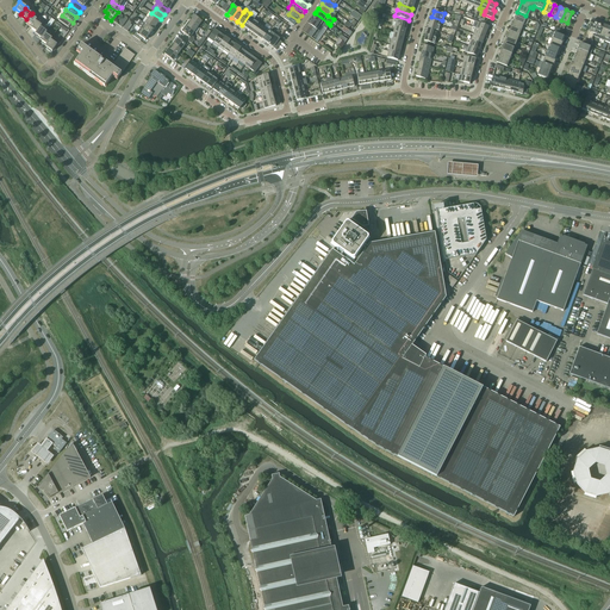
[(151,13),(148,19),(157,25),(161,19),(151,13)]
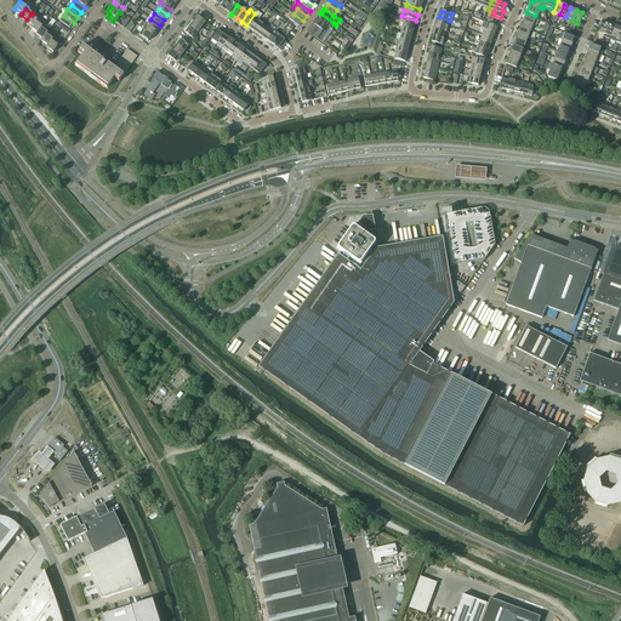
[(246,26),(251,29),(258,20),(261,17),(255,13),(246,26)]
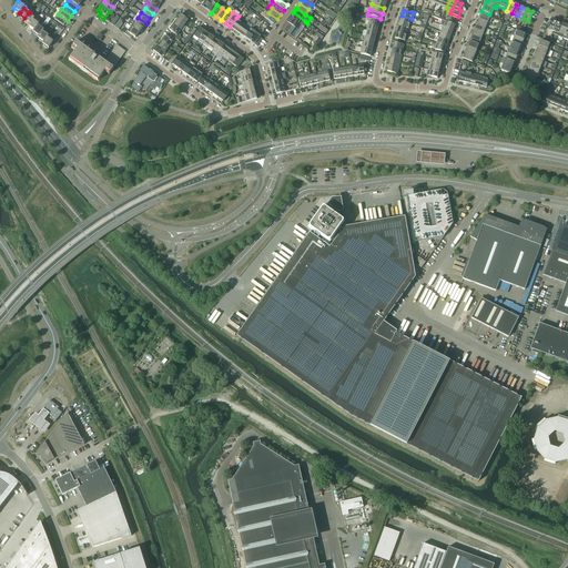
[(292,13),(290,17),(302,26),(305,21),(293,12),(292,13)]
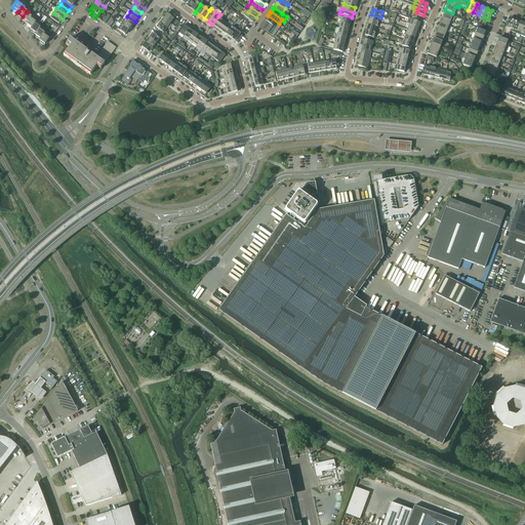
[(22,18),(27,23),(31,17),(31,18),(32,16),(27,12),(26,12),(23,16),(22,18)]
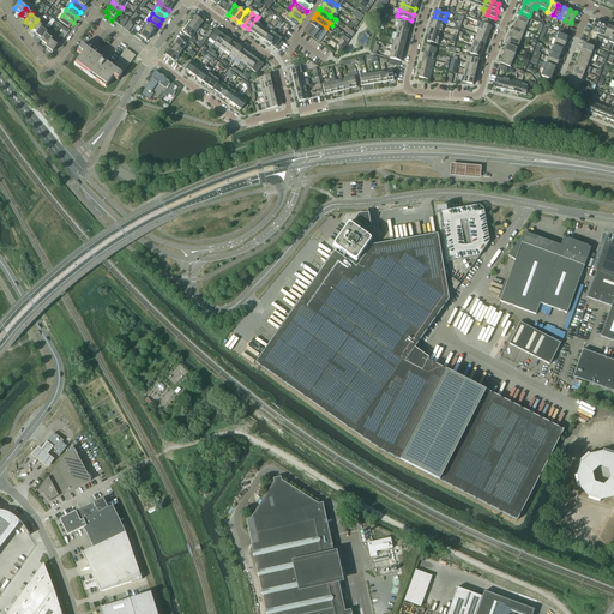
[(290,14),(287,19),(296,26),(300,20),(290,14)]
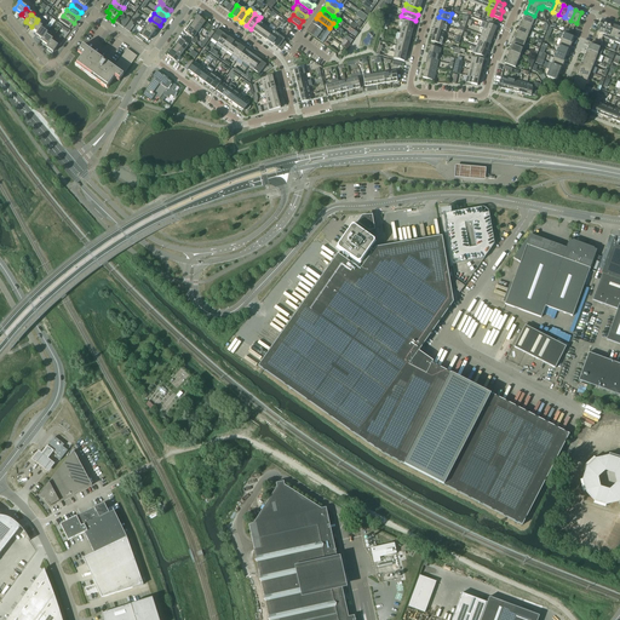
[(524,15),(522,21),(532,26),(534,26),(535,26),(537,21),(537,19),(524,15)]
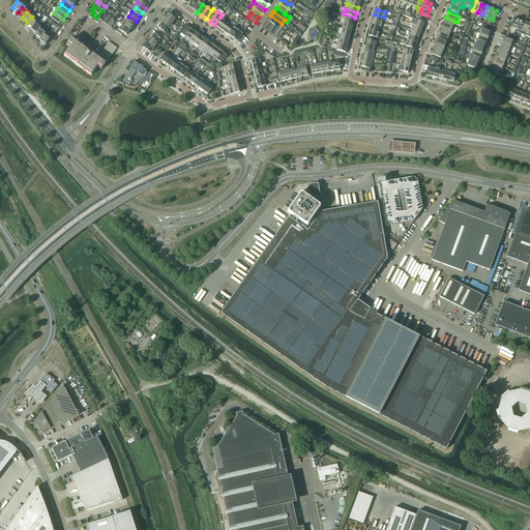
[(63,20),(54,13),(51,18),(59,24),(63,20)]
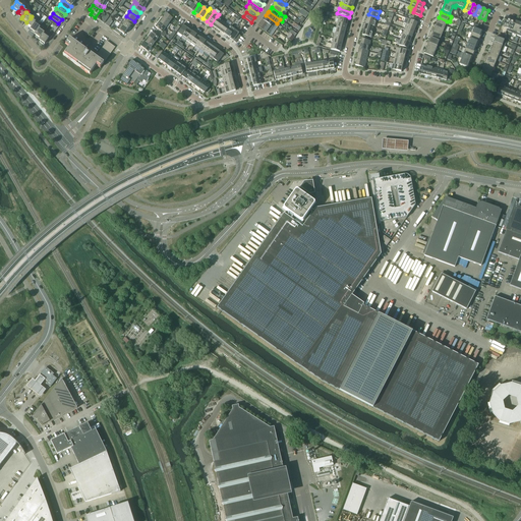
[(165,13),(162,17),(169,23),(172,18),(165,13)]
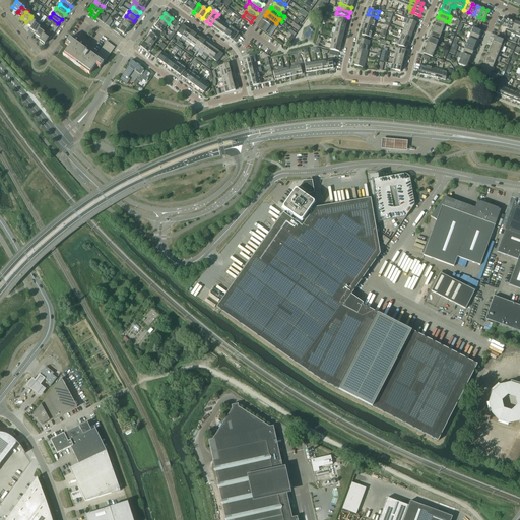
[(265,15),(262,20),(273,27),(276,23),(265,15)]
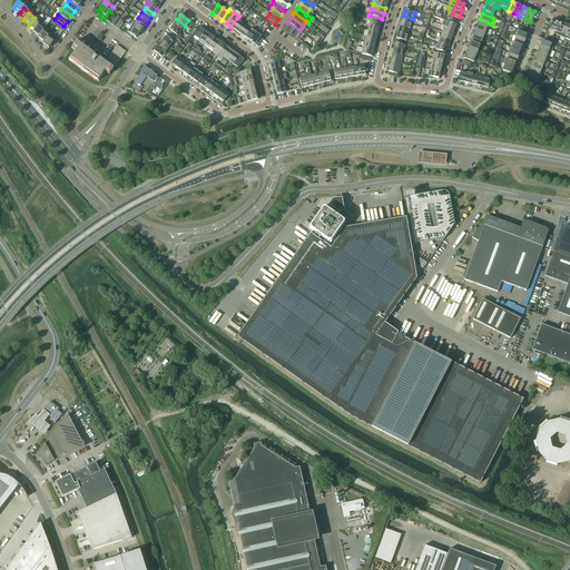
[(138,18),(135,22),(143,28),(147,23),(138,18)]
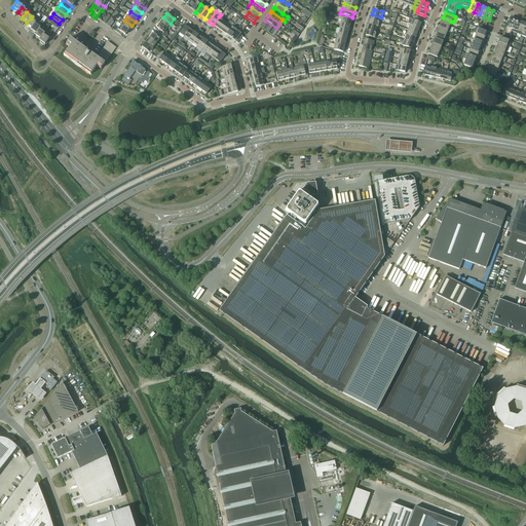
[(213,25),(218,29),(223,21),(219,16),(213,25)]
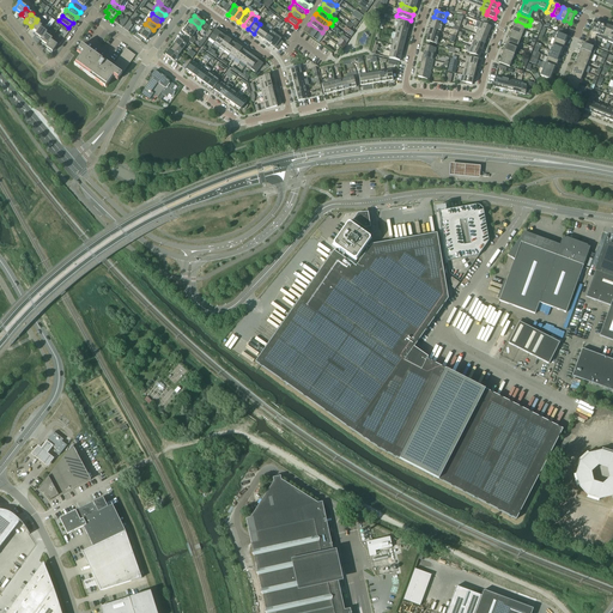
[(30,28),(37,32),(41,28),(42,26),(36,22),(36,20),(31,26),(30,28)]
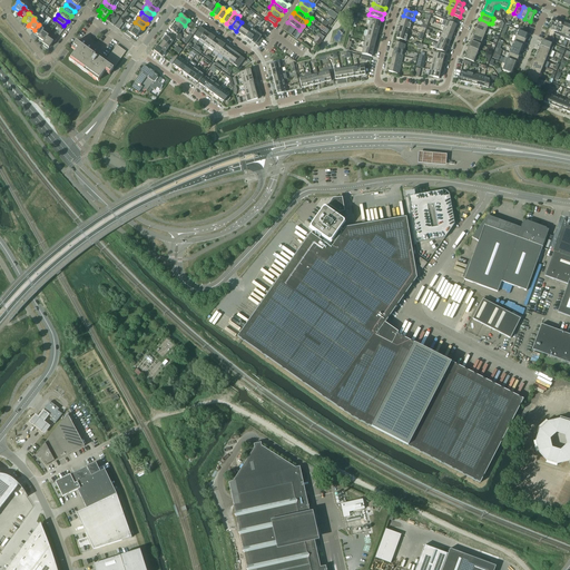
[(127,25),(131,27),(139,33),(143,28),(135,22),(130,19),(127,25)]
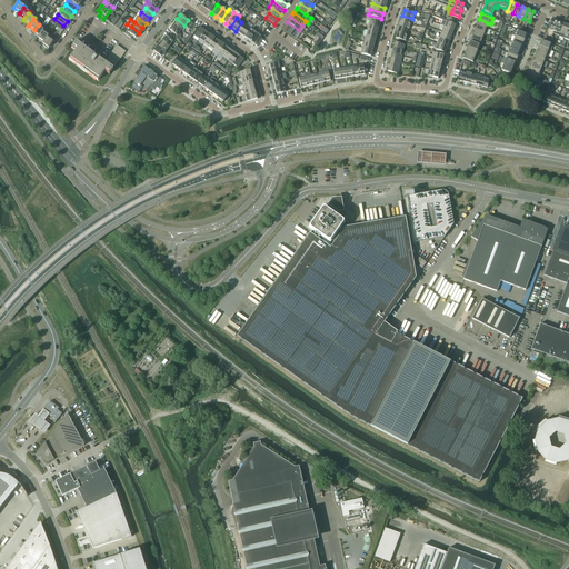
[(177,19),(172,25),(181,30),(185,26),(177,19)]
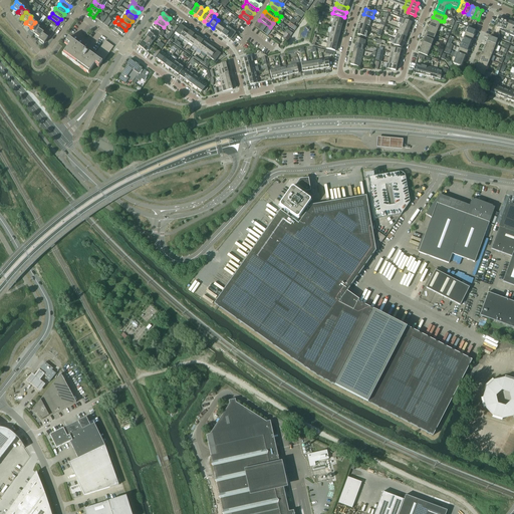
[(433,17),(431,22),(439,26),(441,21),(433,17)]
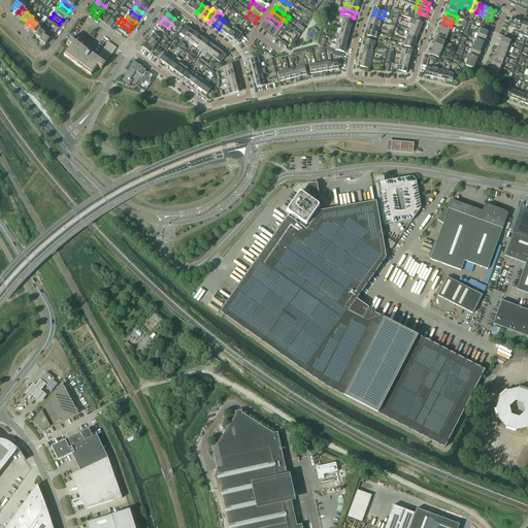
[(508,27),(514,29),(518,21),(513,18),(508,27)]
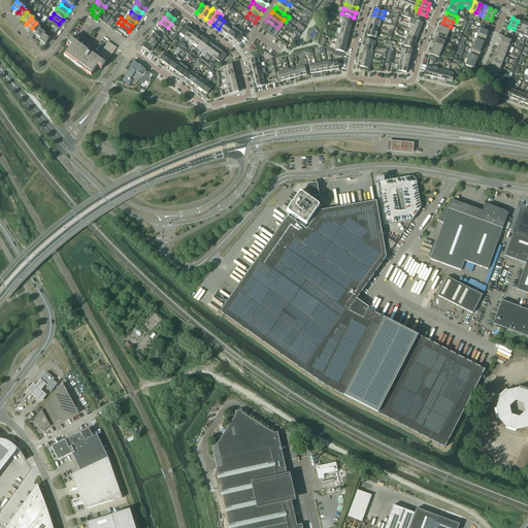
[(414,20),(411,25),(421,29),(423,23),(414,20)]
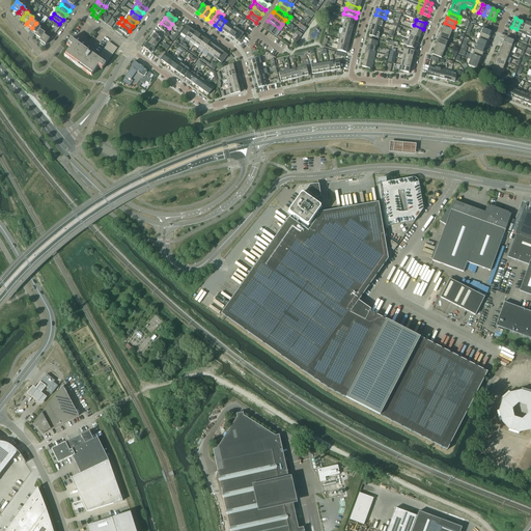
[(220,29),(224,32),(230,24),(225,21),(220,29)]
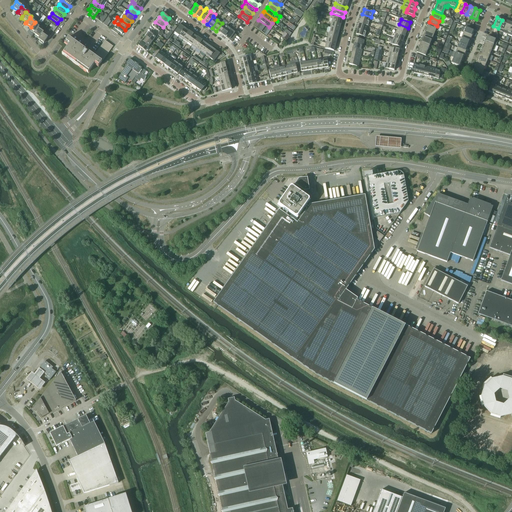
[(255,24),(253,26),(264,34),(269,27),(258,20),(257,21),(255,24)]
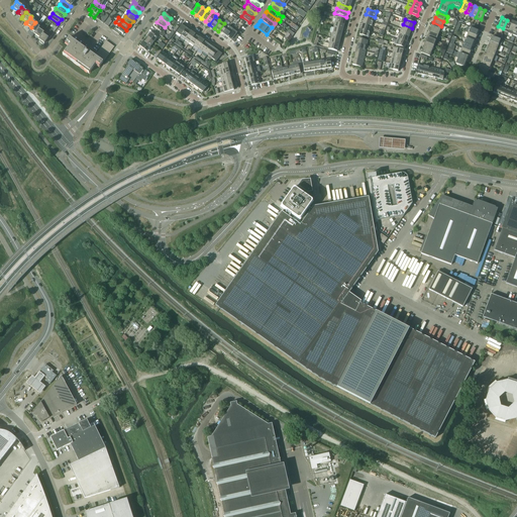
[(503,28),(508,30),(512,22),(507,20),(503,28)]
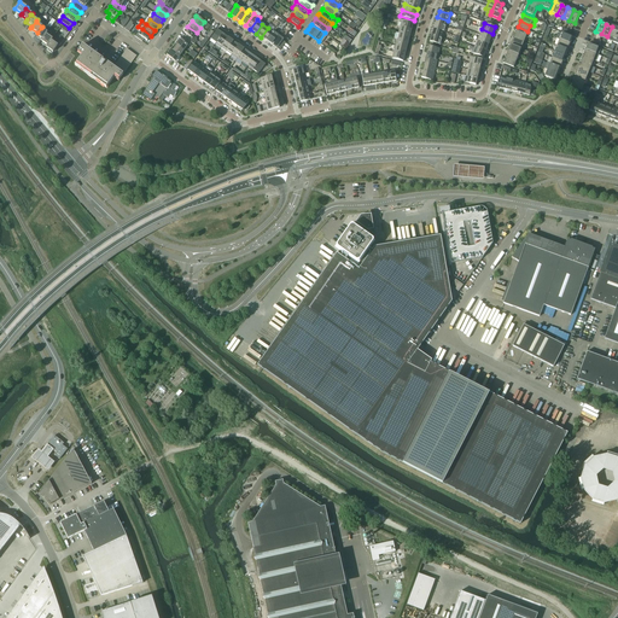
[(186,35),(184,38),(192,44),(194,45),(197,42),(197,40),(196,39),(194,36),(197,33),(187,27),(184,33),(186,35)]
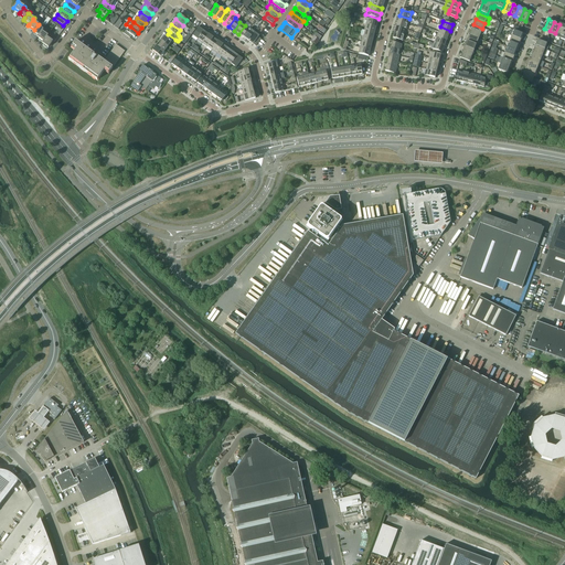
[(473,24),(471,30),(480,34),(482,34),(484,29),(482,29),(473,24)]
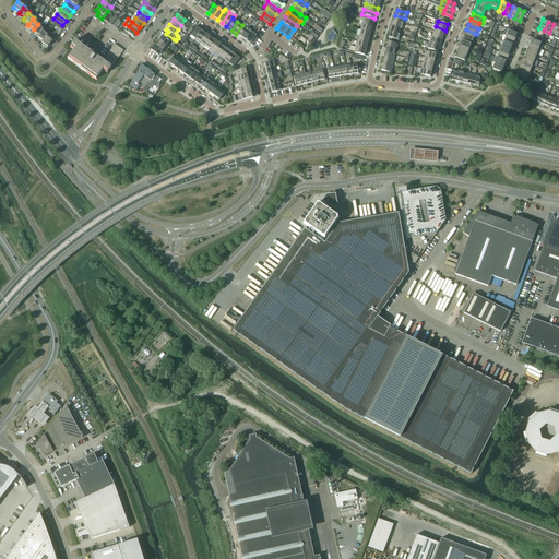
[(549,36),(555,38),(558,26),(554,24),(549,33),(549,36)]
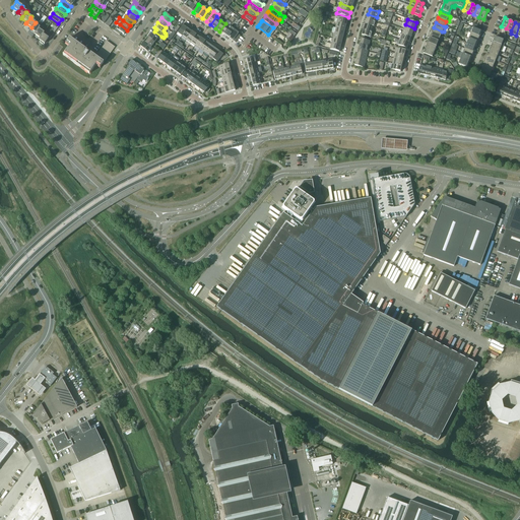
[(30,28),(36,33),(39,28),(40,27),(35,23),(31,27),(30,28)]
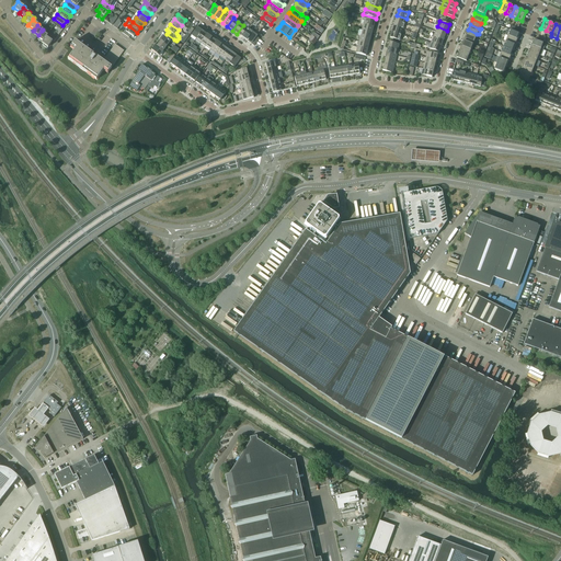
[(237,34),(241,37),(248,29),(243,25),(237,34)]
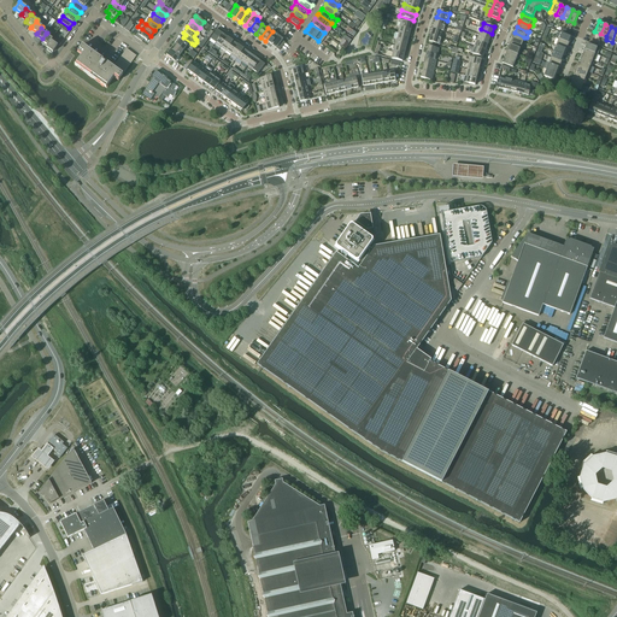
[(151,36),(142,29),(139,35),(137,34),(135,36),(141,41),(144,39),(147,41),(151,36)]
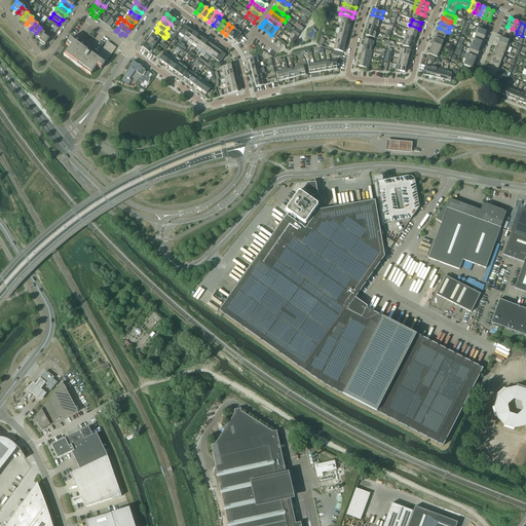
[(410,25),(408,30),(417,34),(419,29),(410,25)]
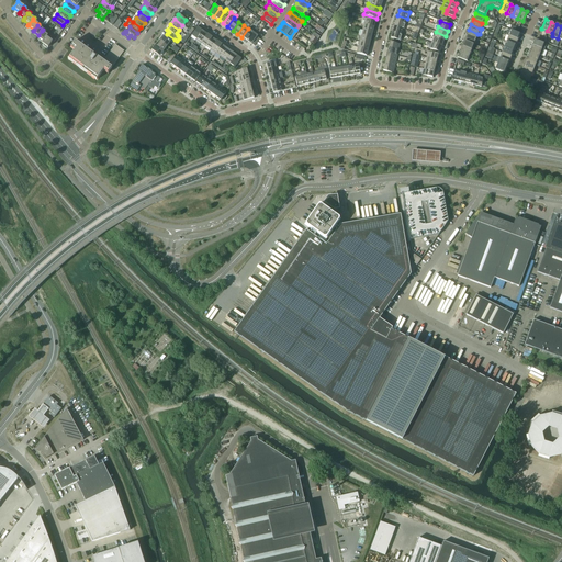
[(191,36),(197,40),(203,31),(198,27),(191,36)]
